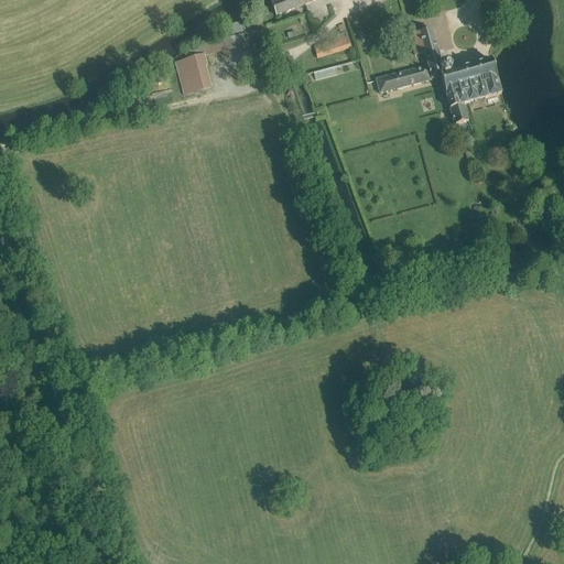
[(307,4),(305,0),(278,0),(271,3),(275,17),(307,4)]
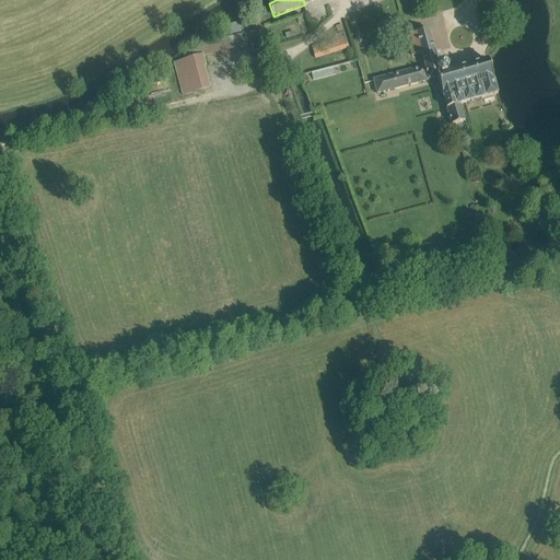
[(226,25),(229,35),(242,32),(240,22),(226,25)]
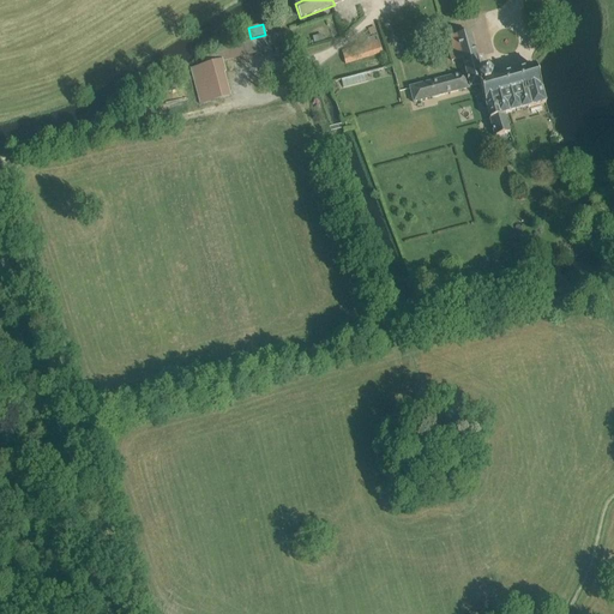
[(414,102),(480,85),(489,73),(487,71),(481,73),(470,32),(446,38),(452,61),(463,59),(467,73),(410,88),(414,102)]
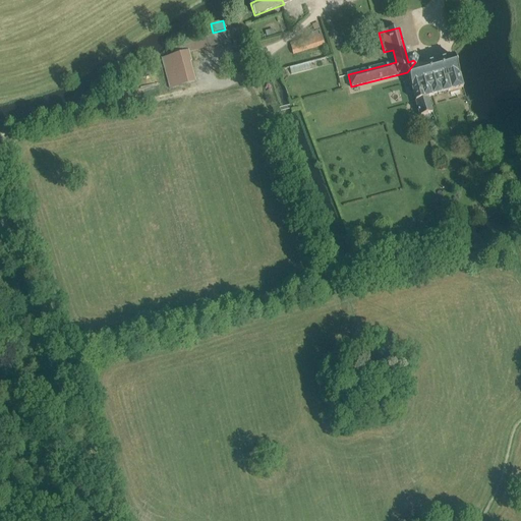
[(221,34),(205,38),(207,47),(223,44),(221,34)]
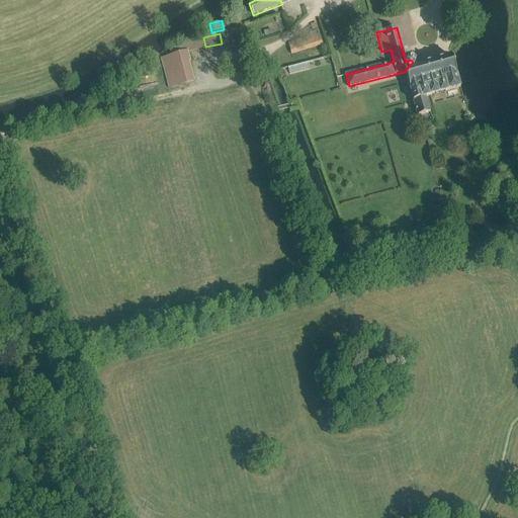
[(288,45),(291,54),(323,45),(320,34),(288,45)]
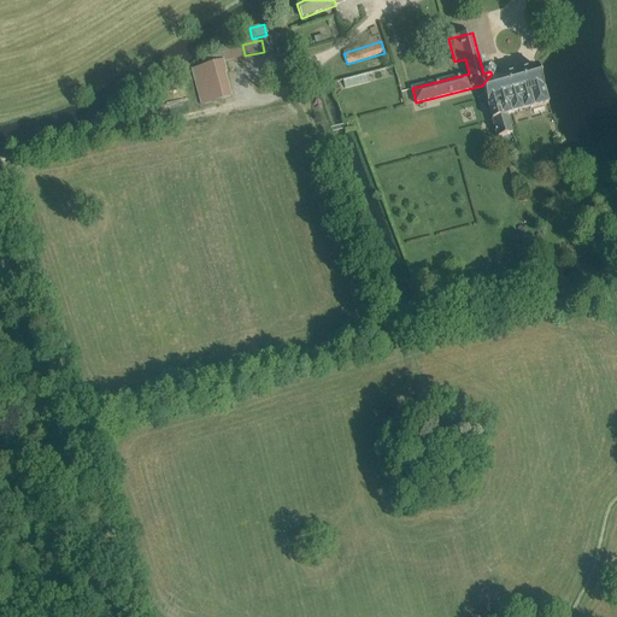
[(204,66),(191,70),(200,105),(230,97),(224,74),(227,72),(224,60),(221,62),(204,66)]
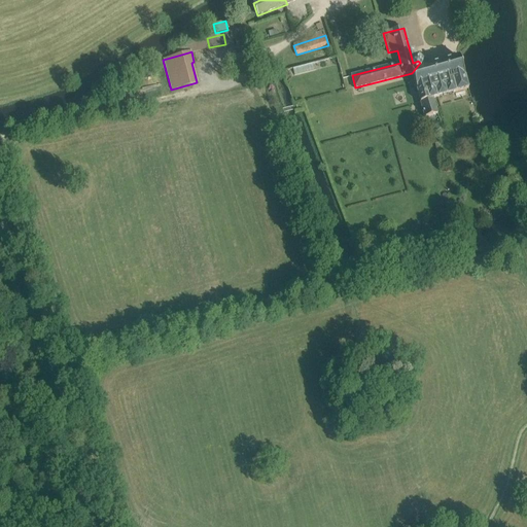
[(420,63),(412,73),(424,117),(437,114),(432,99),(432,98),(468,89),(459,58),(420,69),(421,65),(420,63)]
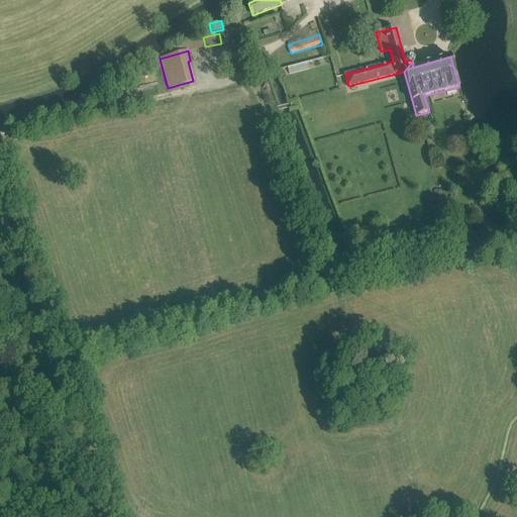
All buildings are outlined.
